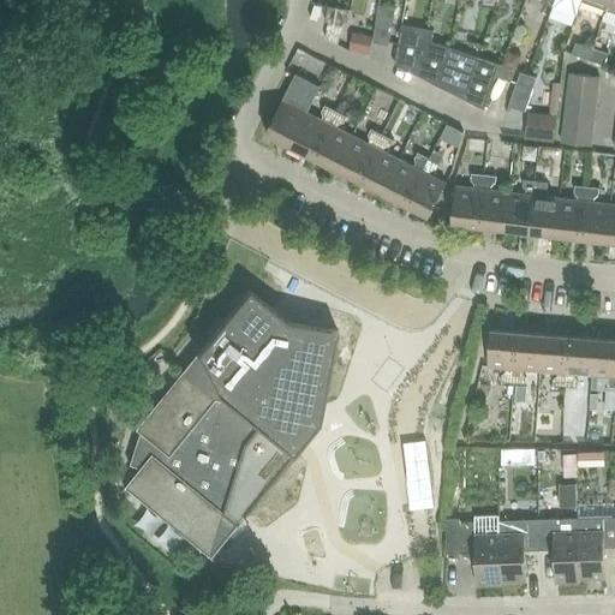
[(326,21),(344,24),(347,9),(329,5),(326,21)]
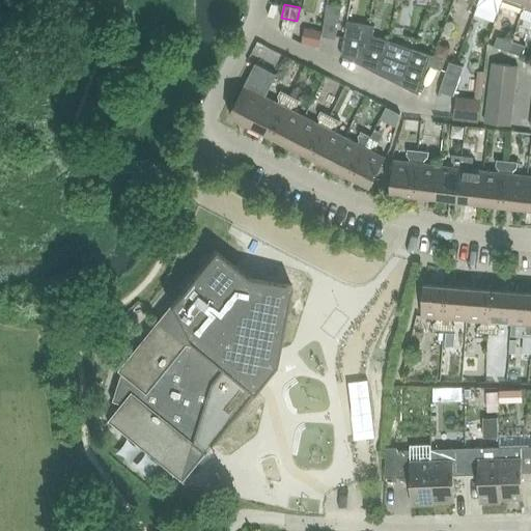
[(340,18),(342,7),(328,4),(326,15),(328,16),(325,32),(335,34),(338,17),(340,18)]
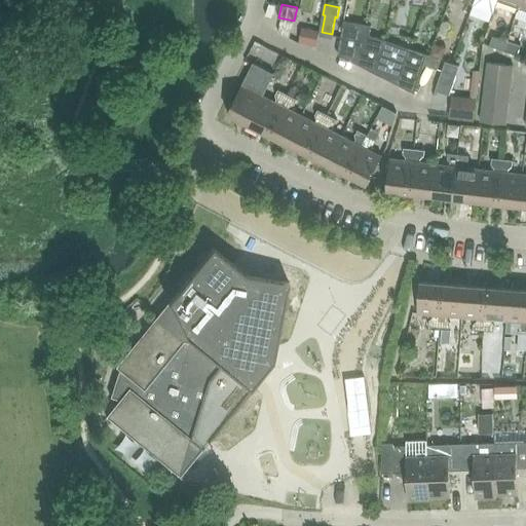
[(338,53),(359,64),(366,25),(344,21),(338,53)]
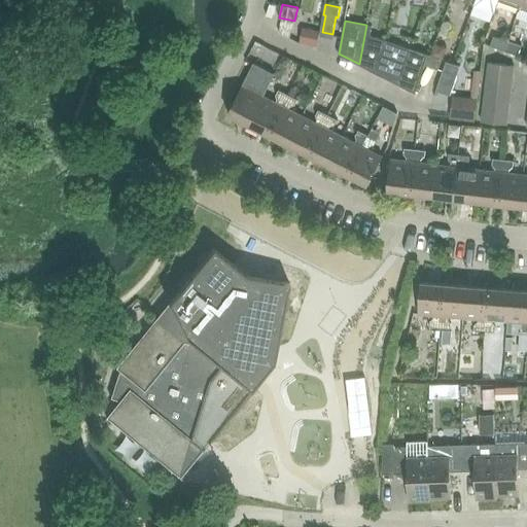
[(359,64),(380,74),(386,40),(371,35),(372,26),(366,25),(359,64)]
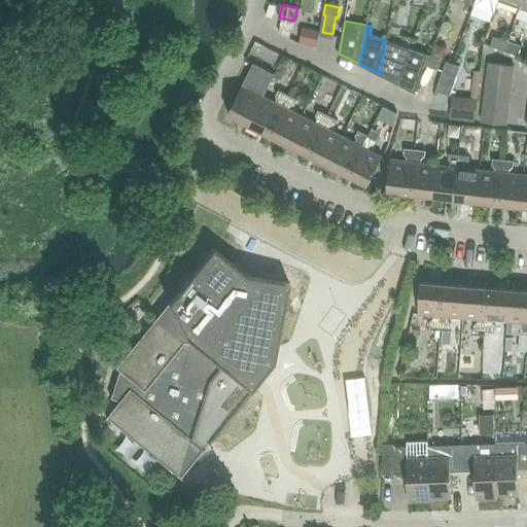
[(301,32),(297,43),(321,49),(324,38),(301,32)]
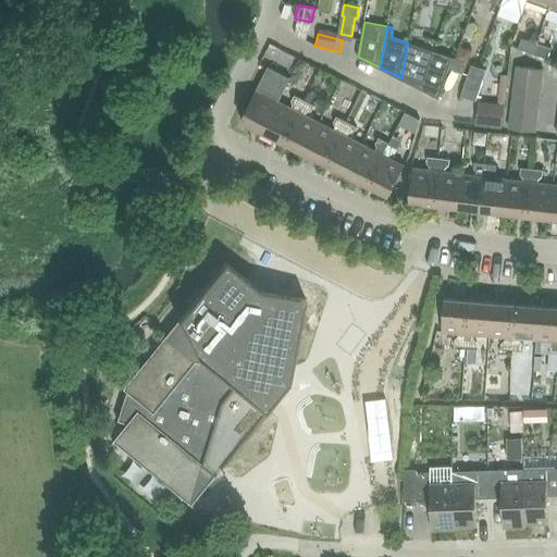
[(519,48),(533,53),(536,44),(522,38),(519,48)]
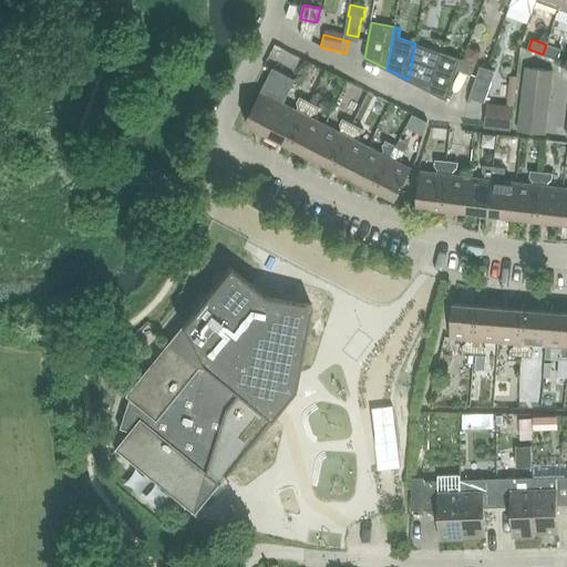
[(409,80),(428,90),(441,52),(415,43),(409,80)]
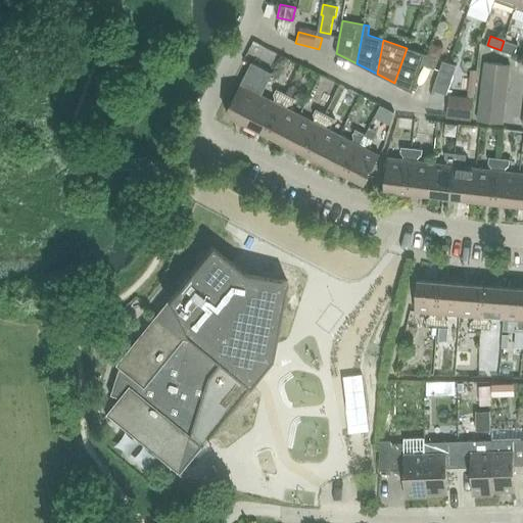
[(518,46),(504,41),(501,50),(514,55),(518,46)]
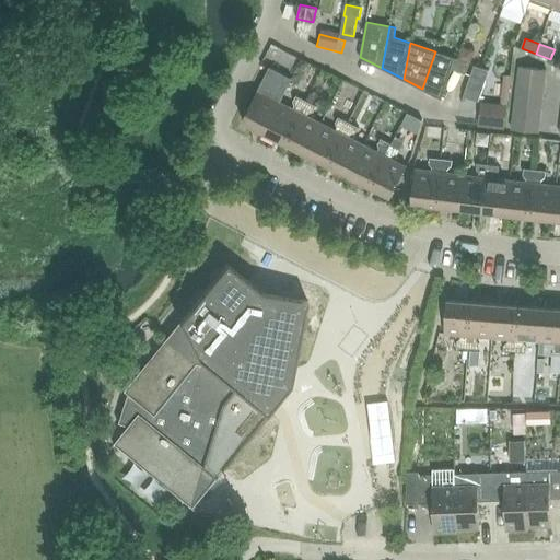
[(455,58),(435,51),(422,89),(441,98),(455,58)]
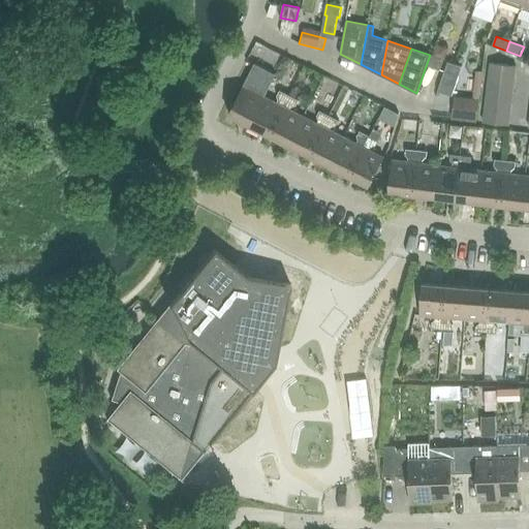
[(443,59),(430,55),(427,64),(440,69),(443,59)]
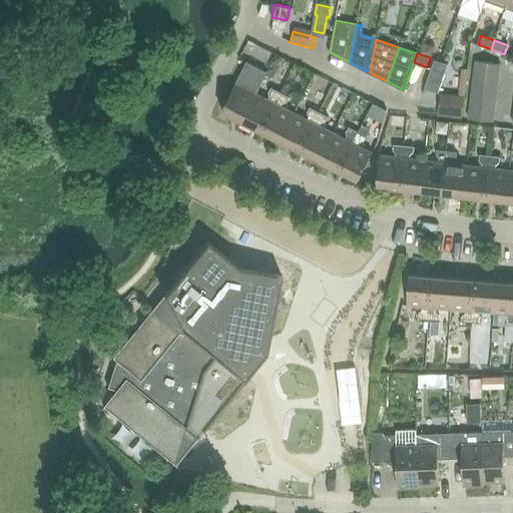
[(241,120),(257,92),(268,71),(247,60),(222,110),(241,120)]
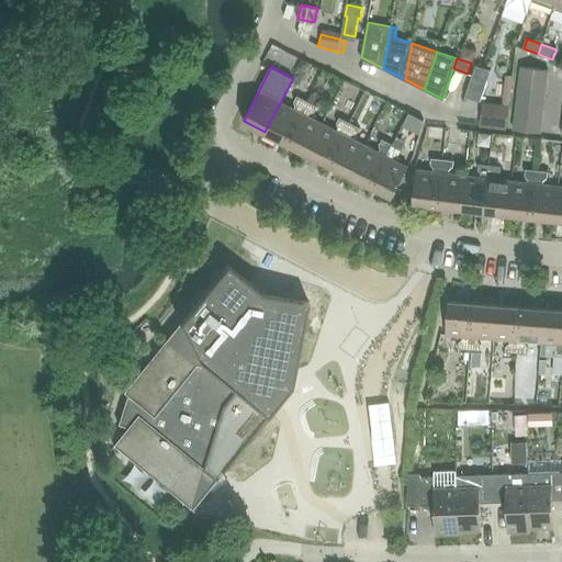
[(465,97),(480,101),(490,70),(475,66),(465,97)]
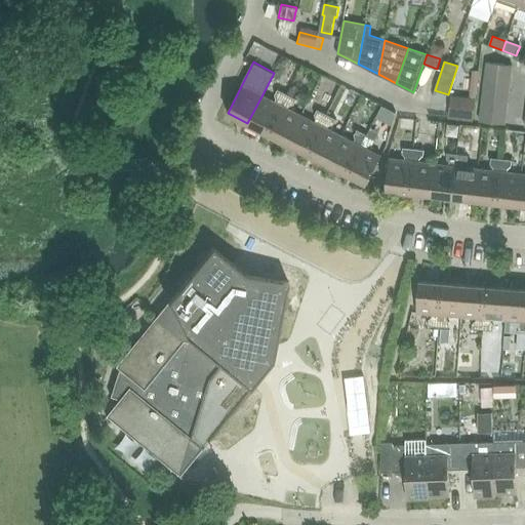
[(480,120),(505,123),(512,65),(487,62),(480,120)]
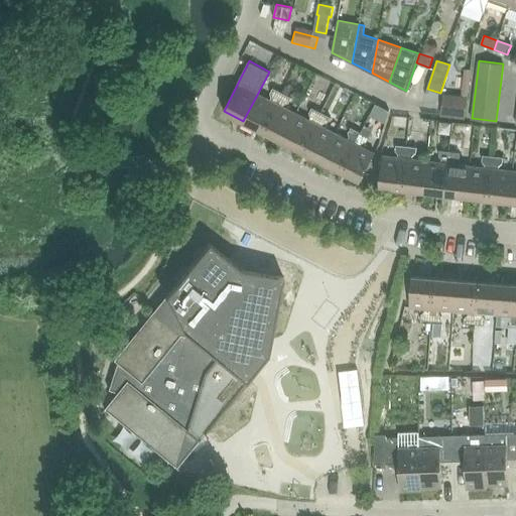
[(270,100),(258,93),(243,121),(263,130),(282,92),(273,88),(271,93),(272,97),(270,100)]
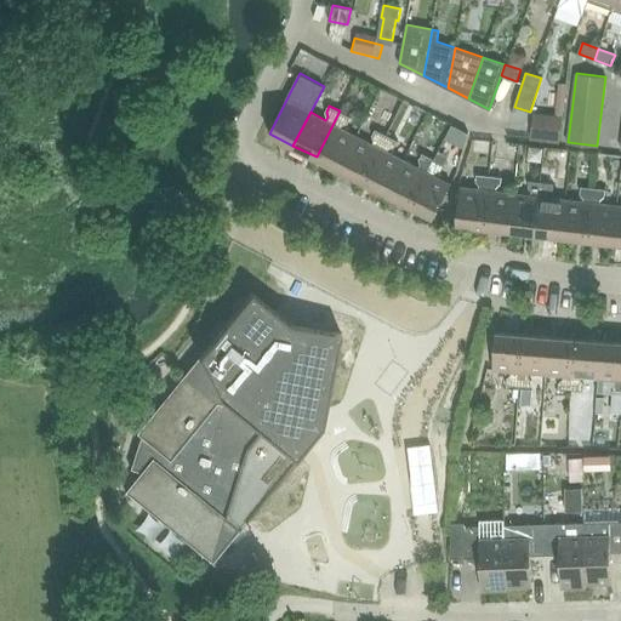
[(317,157),(340,169),(357,136),(341,127),(343,124),(348,123),(351,117),(340,110),(317,157)]
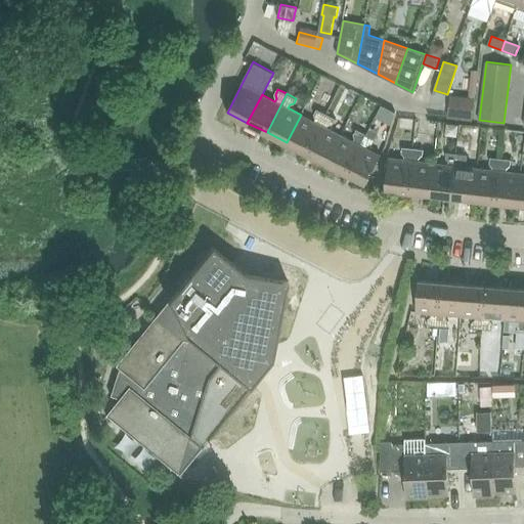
[(461,105),(450,104),(448,117),(471,119),(473,98),(462,97),(461,105)]
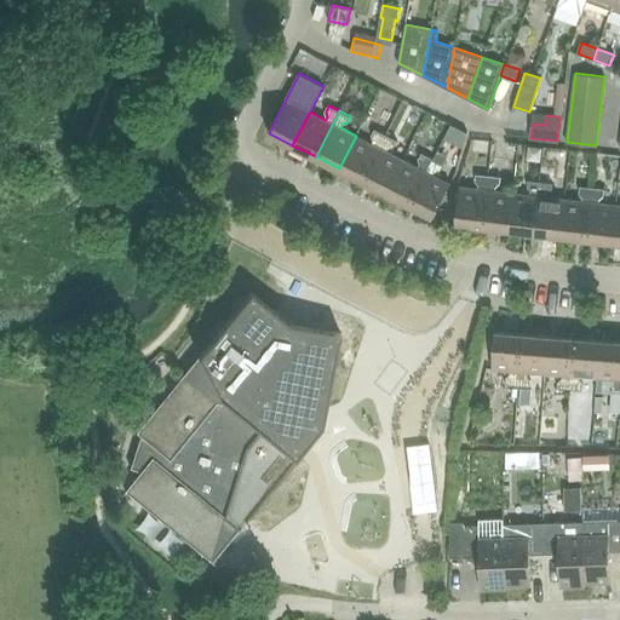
[(339,168),(362,181),(386,135),(375,128),(372,135),(373,139),(372,143),(356,136),(339,168)]
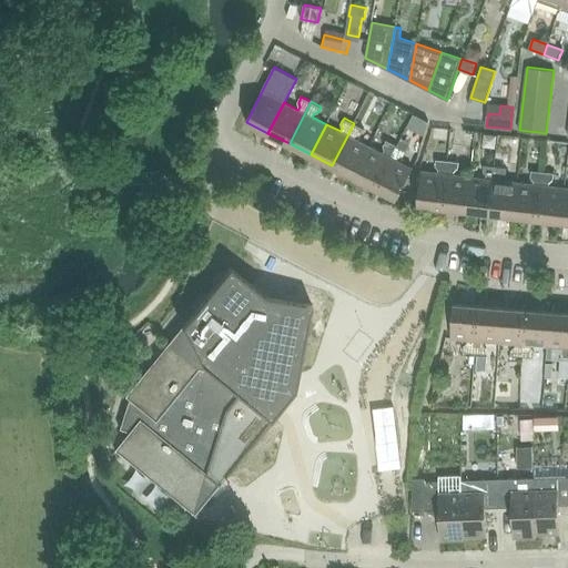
[(332,165),(354,176),(369,145),(355,139),(356,135),(361,134),(364,128),(354,123),(332,165)]
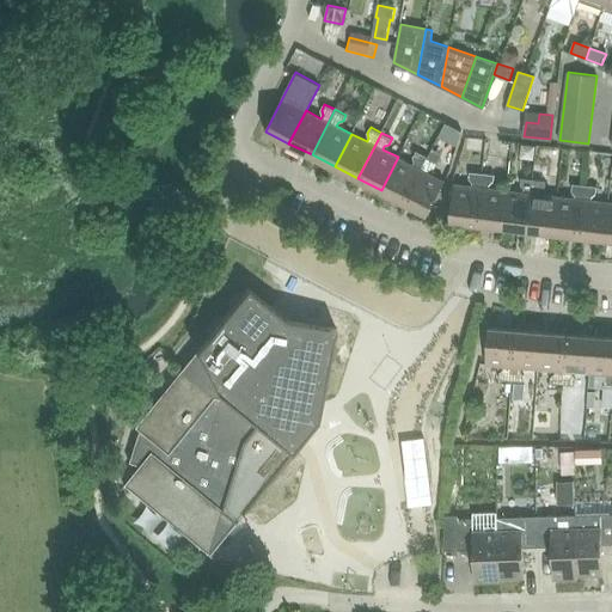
[(381,190),(404,202),(427,155),(416,151),(414,157),(415,161),(412,165),(398,157),(381,190)]
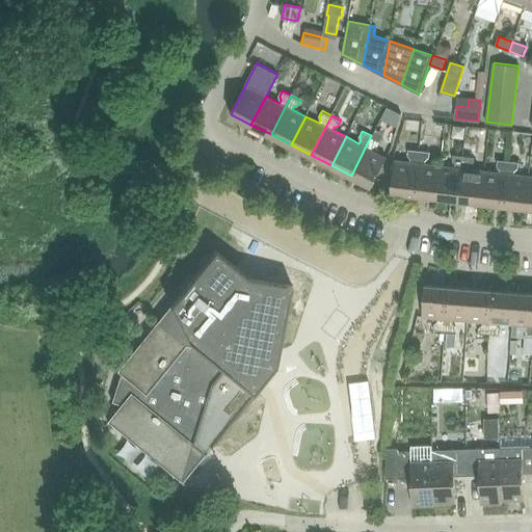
[(380,140),(371,135),(351,176),(372,186),(387,157),(372,150),(374,147),(378,145),(380,140)]
